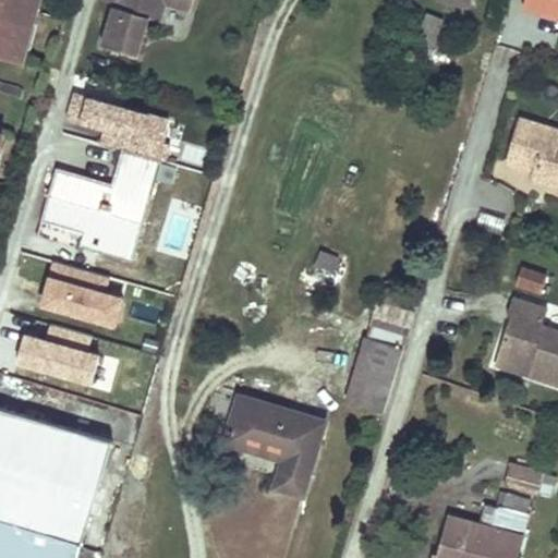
[(40,0),(0,0),(0,56),(17,61),(28,23),(34,24),(40,0)]
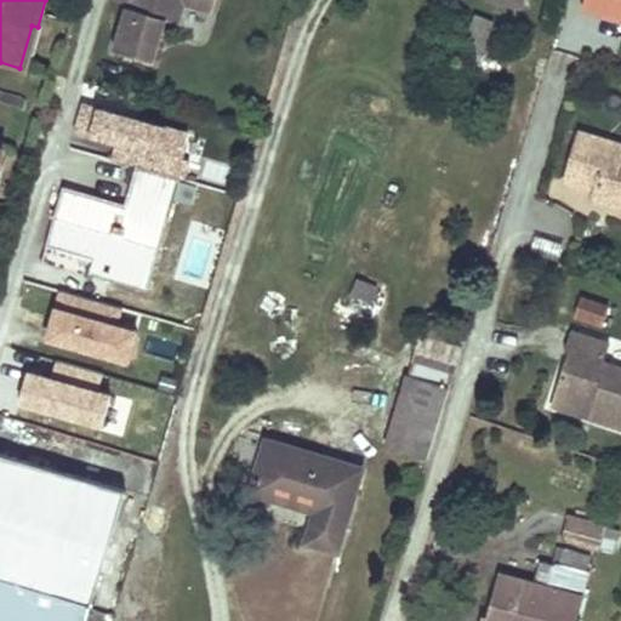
[(141,0),(141,3),(131,0),(129,0),(114,49),(155,61),(167,20),(181,23),(187,4),(214,12),(217,0),(141,0)]
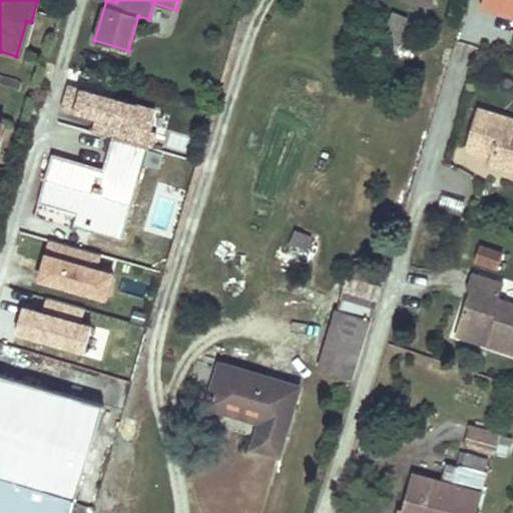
[(512,14),(512,0),(484,0),(483,5),(512,14)]
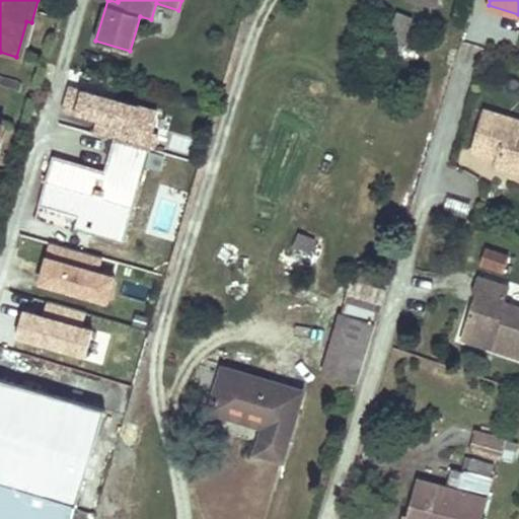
[(409,29),(414,18),(398,12),(394,22),(409,29)]
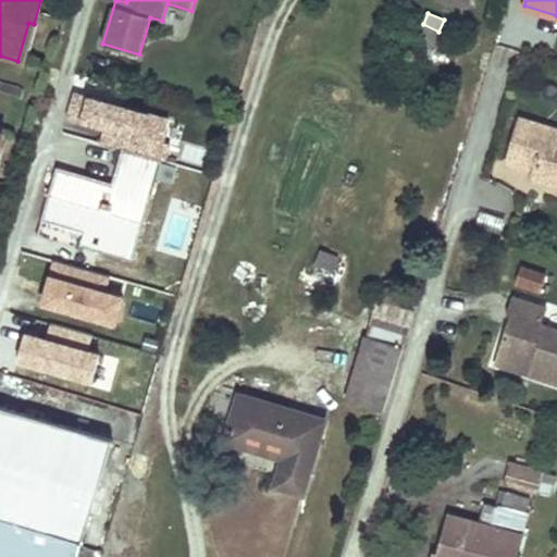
[(127,151),(135,153),(138,145),(146,118),(74,95),(67,113),(79,116),(77,123),(103,132),(99,143),(127,151)]
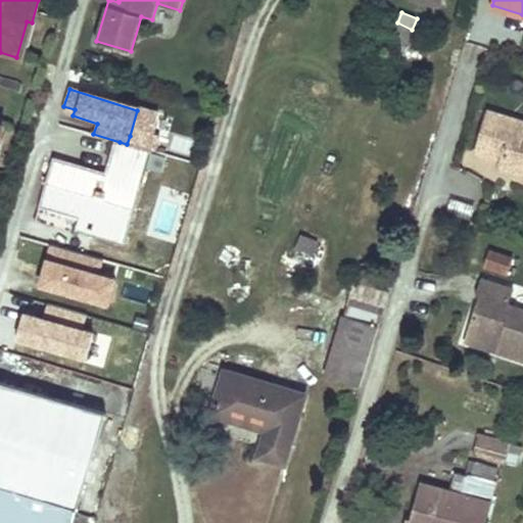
[(153,143),(161,117),(137,110),(130,136),(153,143)]
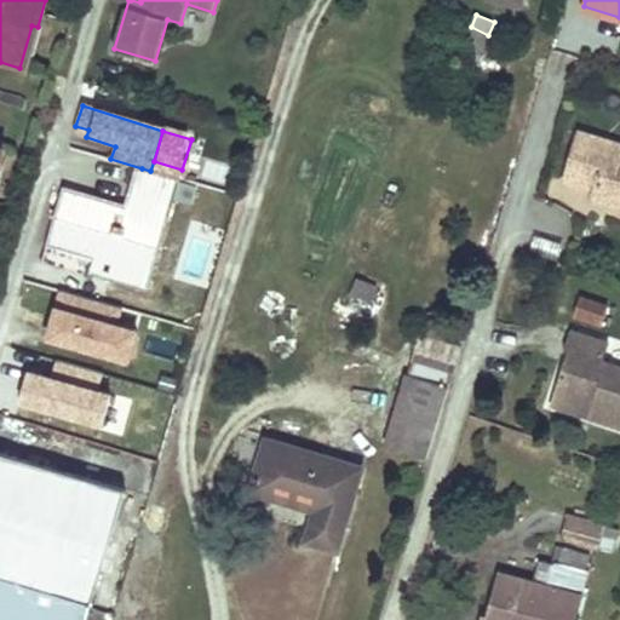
[(619,144),(584,135),(569,183),(600,193),(596,201),(619,207),(619,144)]
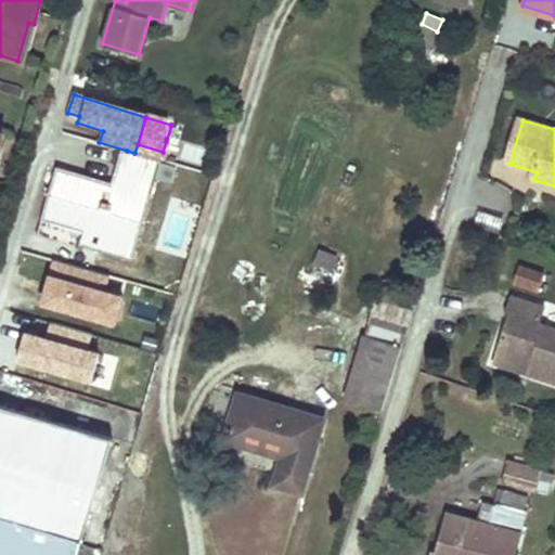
[(211,151),(184,142),(179,160),(207,168),(211,151)]
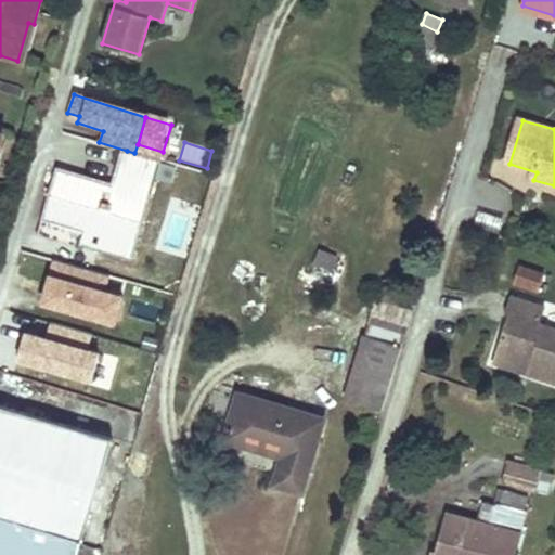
[(160,160),(163,152),(138,144),(134,153),(160,160)]
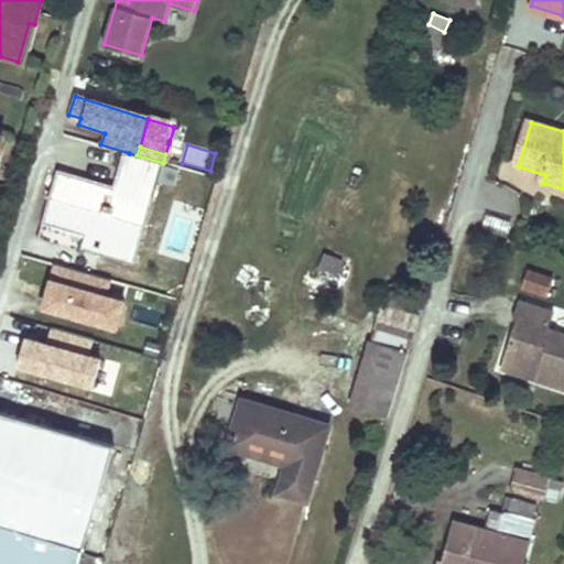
[(100,250),(132,260),(163,163),(137,155),(129,153),(118,188),(61,171),(44,221),(57,225),(58,223),(88,231),(105,237),(100,250)]
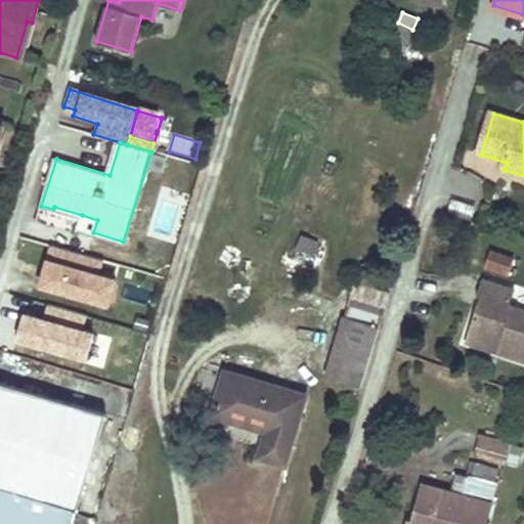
[(97,220),(82,215),(78,227),(93,232),(97,220)]
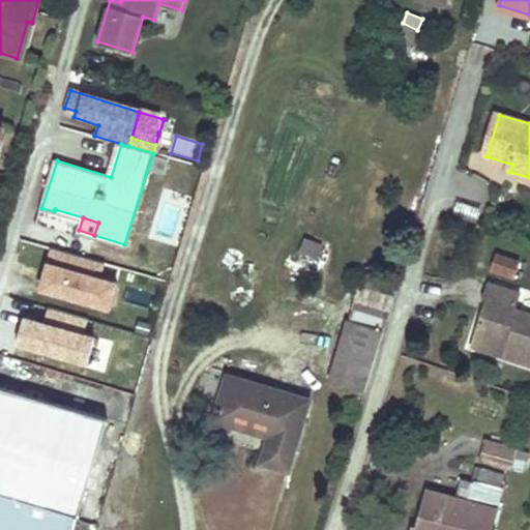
[(306,237),(300,254),(316,260),(323,244),(306,237)]
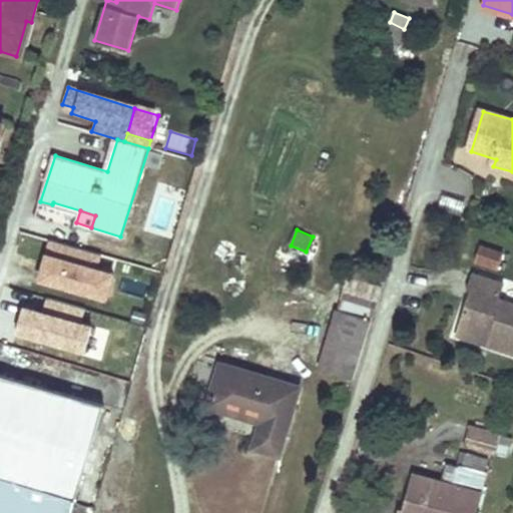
[(49,240),(44,255),(98,271),(103,255),(49,240)]
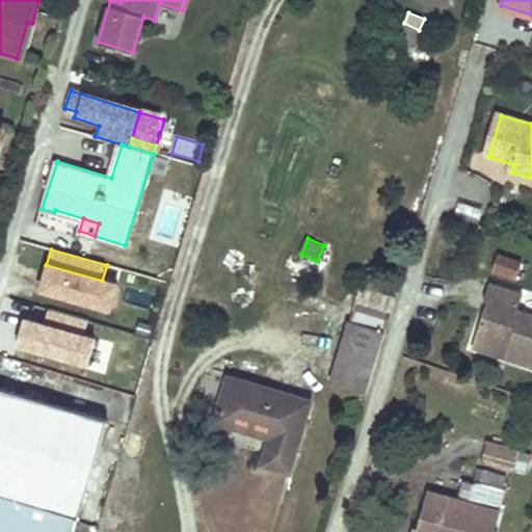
[(496,253),(488,273),(514,282),(522,261),(496,253)]
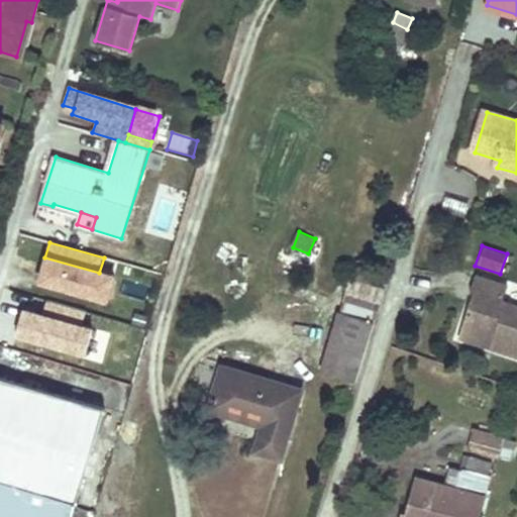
[(99,273),(44,257),(37,286),(106,304),(113,276),(99,273)]
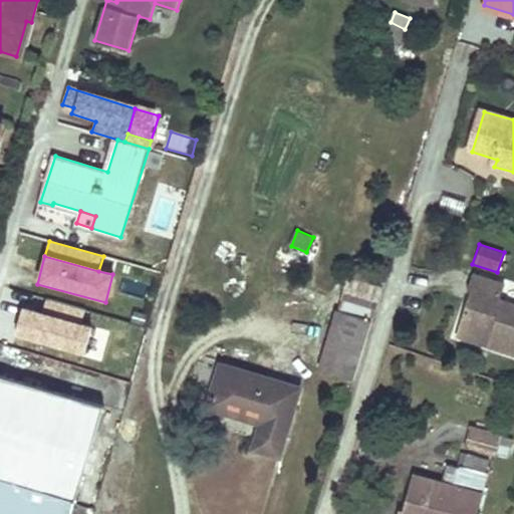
[(355,258),(339,310),(374,321),(391,269),(355,258)]
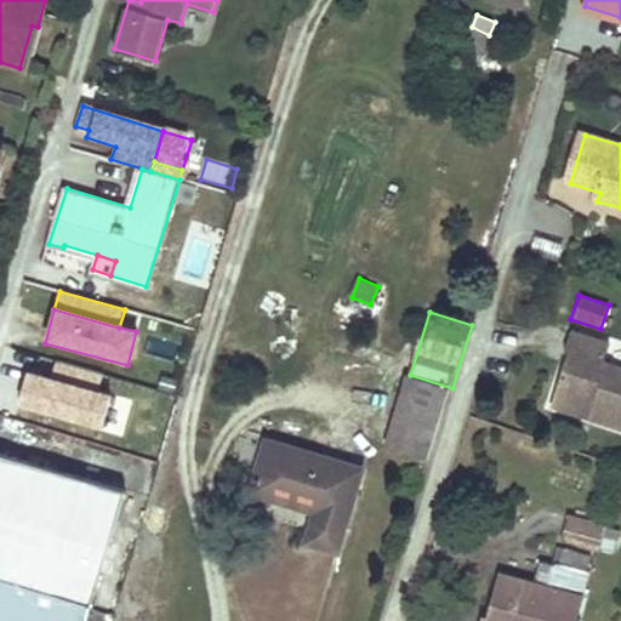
[(620,425),(620,363),(607,359),(611,341),(573,329),(567,348),(570,349),(556,396),(594,408),(591,415),(620,425)]
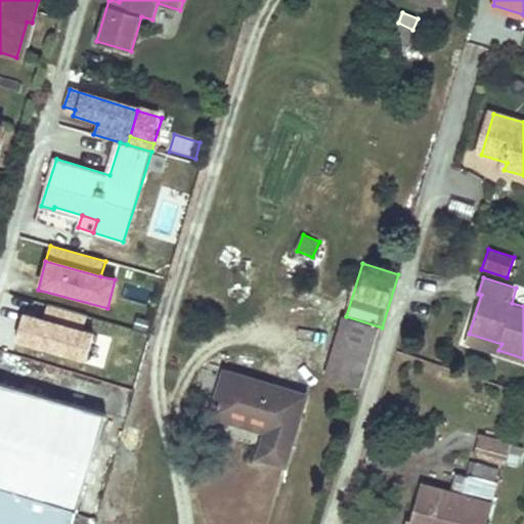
[(47,306),(44,320),(83,330),(87,316),(47,306)]
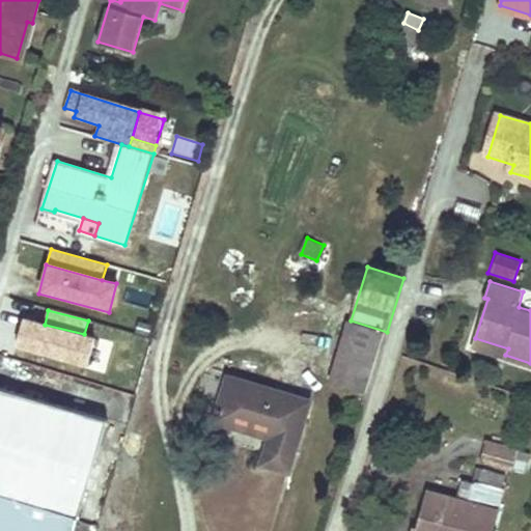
[(87,367),(95,337),(84,334),(45,325),(24,318),(16,348),(87,367)]
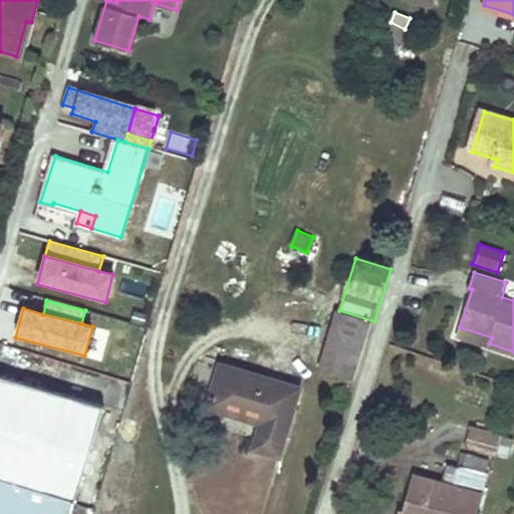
[(322,368),(357,379),(374,321),(339,310),(322,368)]
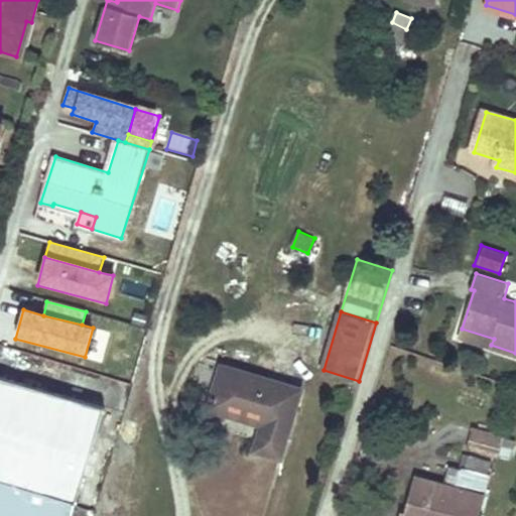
[(494,339),(462,329),(460,335),(491,345),(494,339)]
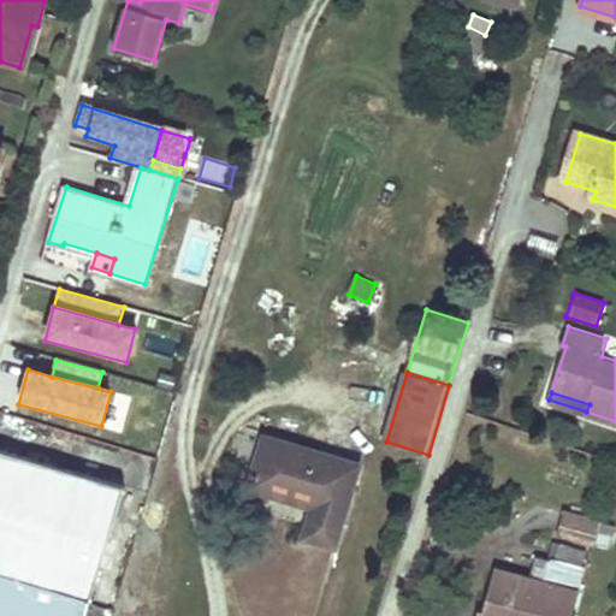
[(337,545),(359,473),(321,462),(324,452),(267,436),(252,486),(294,498),(296,489),(319,496),(315,505),(307,535),(337,545)]
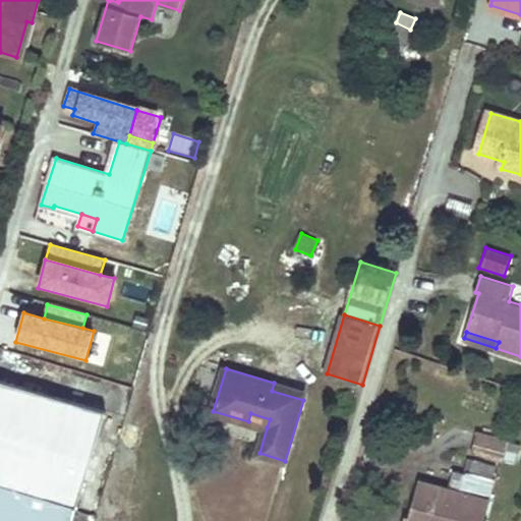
[(78,507),(107,411),(0,379),(0,481),(9,484),(2,510),(39,520),(43,520),(50,499),(78,507)]
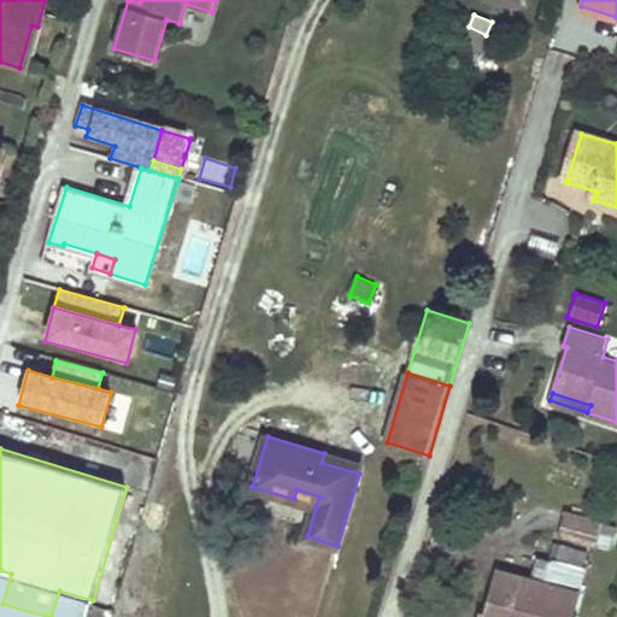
[(322,463),(359,474),(362,464),(324,453),(322,463)]
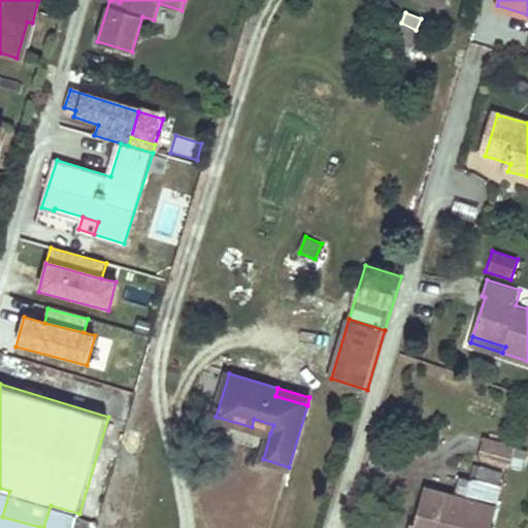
[(254,419),(252,427),(270,433),(273,425),(254,419)]
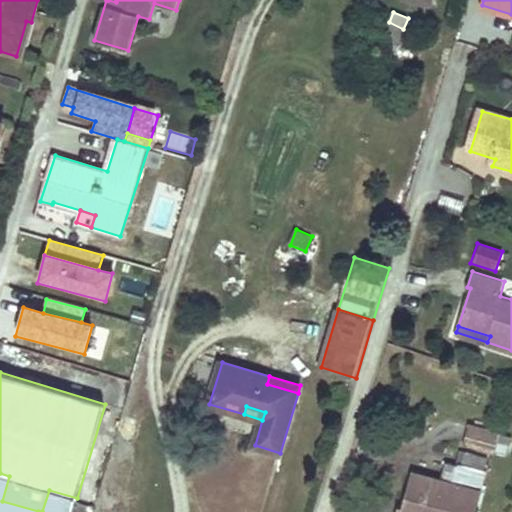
[(465,444),(508,456),(511,441),(511,437),(471,425),(465,444)]
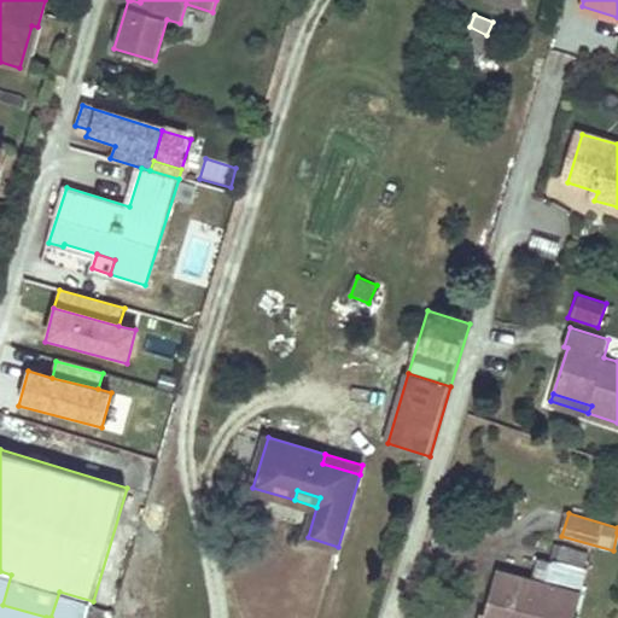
[(575,617),(589,569),(583,567),(588,549),(560,542),(554,561),(548,586),(499,572),(487,617),(489,617),(575,617)]
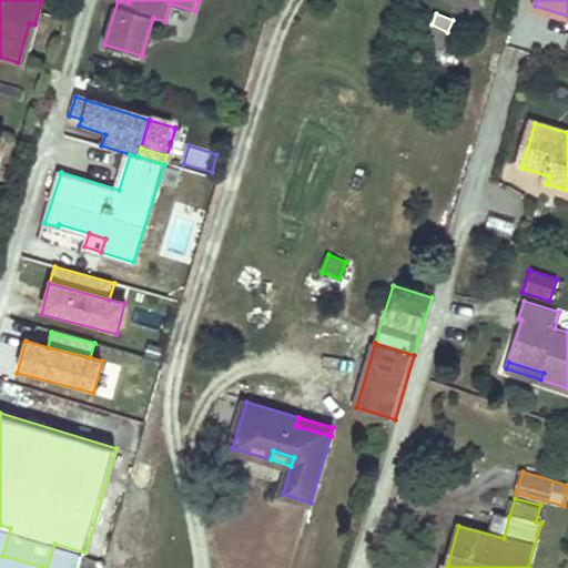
[(0,555),(2,556),(10,528),(0,525),(0,555)]
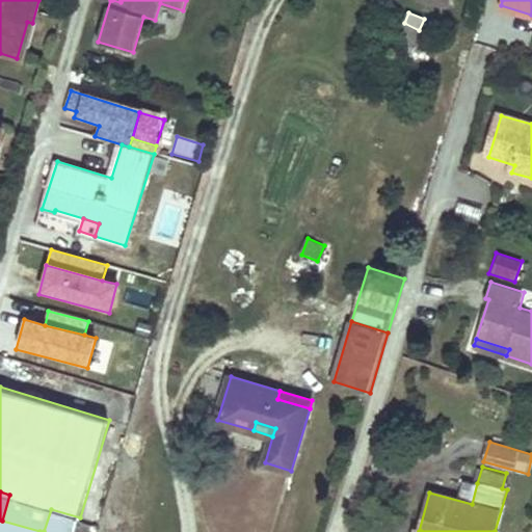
[(0,527),(17,531),(75,531),(80,517),(51,509),(44,531),(40,531),(2,521),(0,526),(0,527)]
